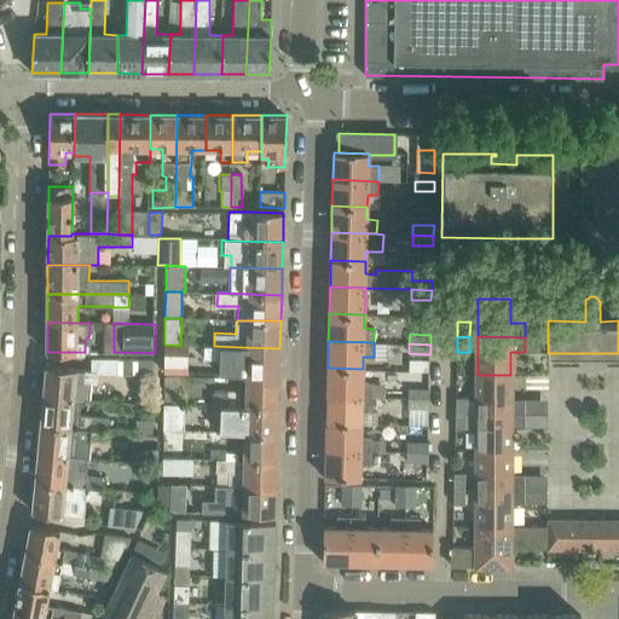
[(165,356),(165,372),(189,372),(189,346),(184,346),(180,346),(165,345),(165,356)]
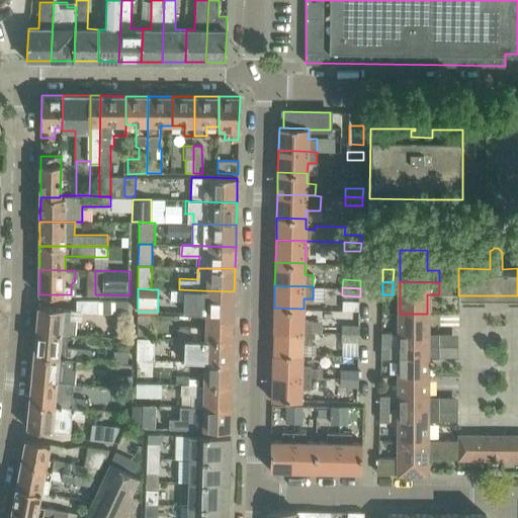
[(170,289),(170,300),(183,300),(182,313),(206,314),(206,315),(234,316),(234,291),(201,290),(179,289),(170,289)]
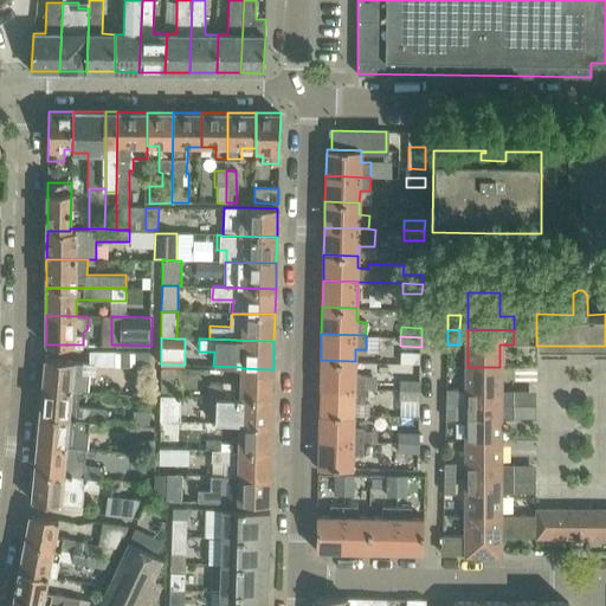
[(149,363),(149,350),(95,350),(94,363),(149,363)]
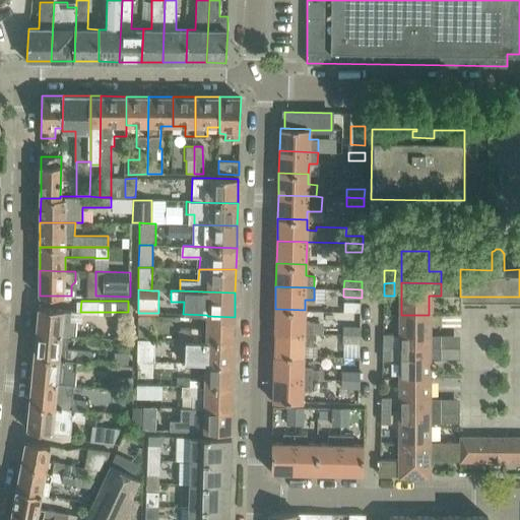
[(71,310),(39,307),(37,332),(69,335),(75,335),(77,323),(69,323),(71,310)]
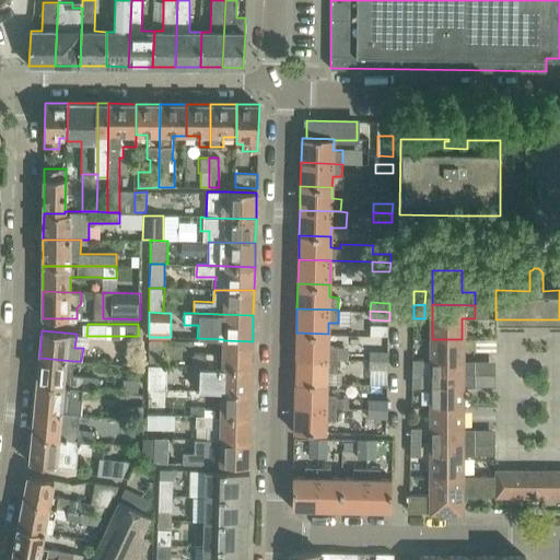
[(296,333),(295,357),(337,358),(337,345),(328,345),(328,334),(296,333)]
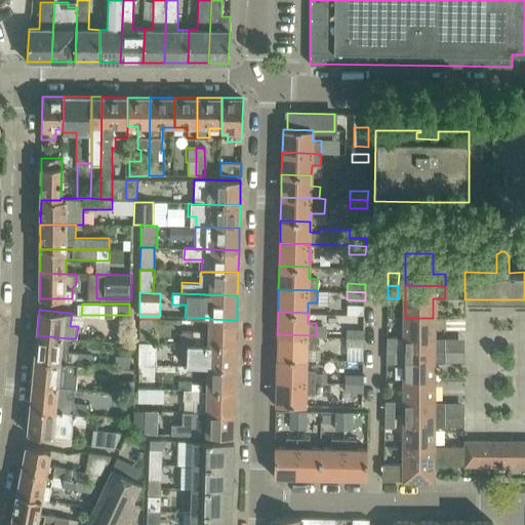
[(405,350),(445,350),(445,337),(433,337),(433,318),(405,318),(405,350)]
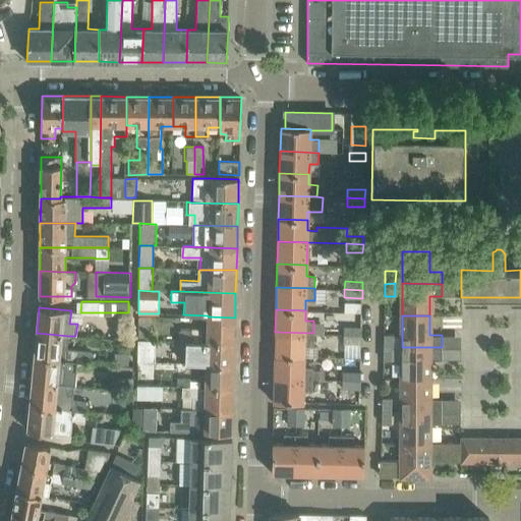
[(138,316),(137,341),(151,341),(151,317),(138,316)]
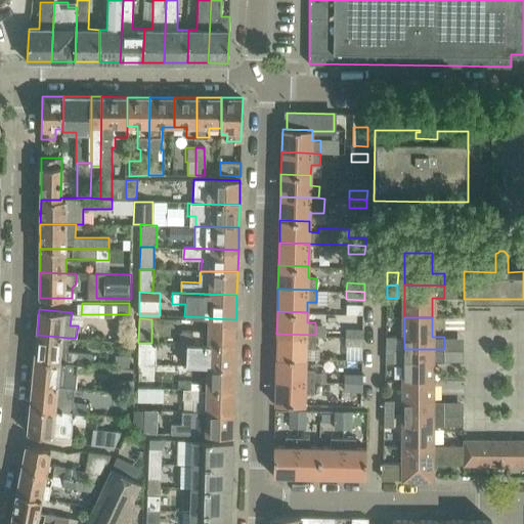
[(180,332),(180,343),(187,343),(235,345),(236,319),(209,318),(208,333),(180,332)]
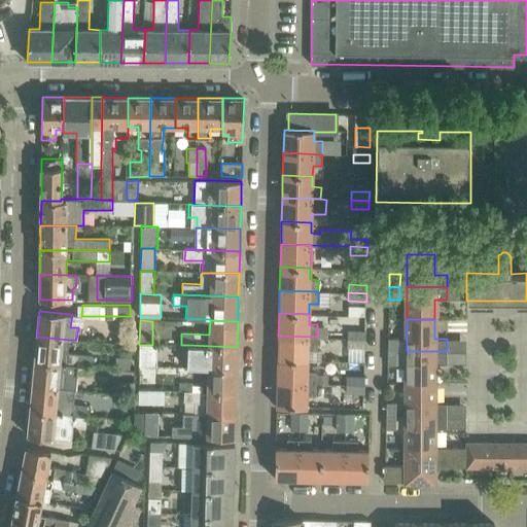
[(317,337),(278,336),(278,358),(308,359),(308,349),(317,349),(317,337)]
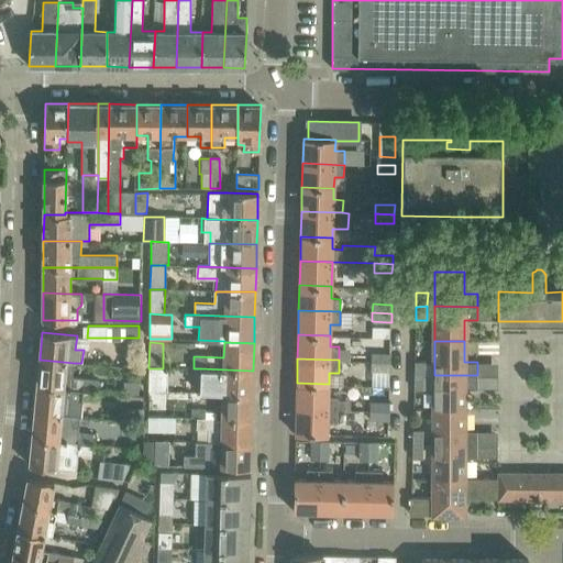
[(40,360),(37,386),(97,392),(98,381),(74,378),(75,363),(40,360)]
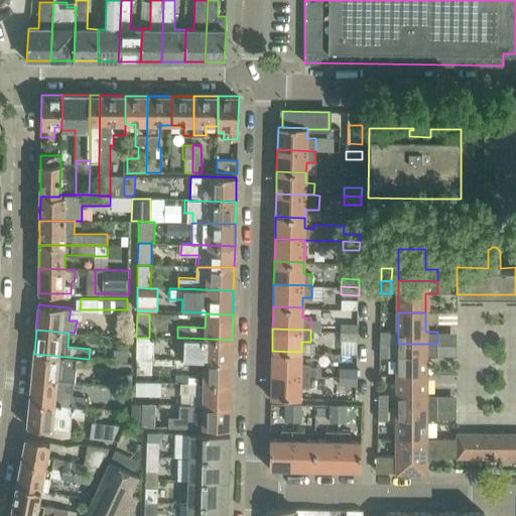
[(339,331),(339,340),(357,340),(357,331),(339,331)]
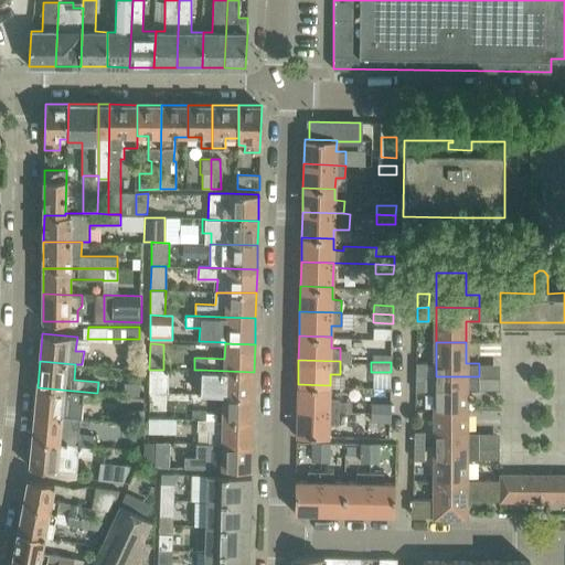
[(416,362),(416,376),(426,376),(427,362),(416,362)]
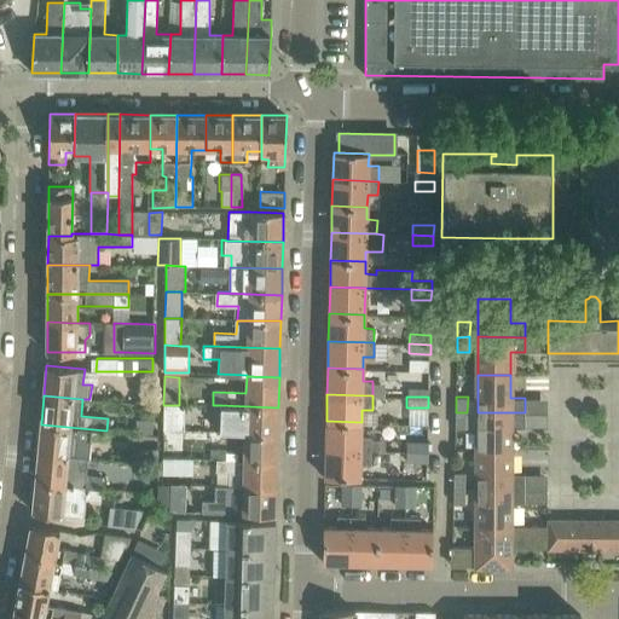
[(183,405),(179,405),(163,405),(163,429),(183,431),(183,405)]
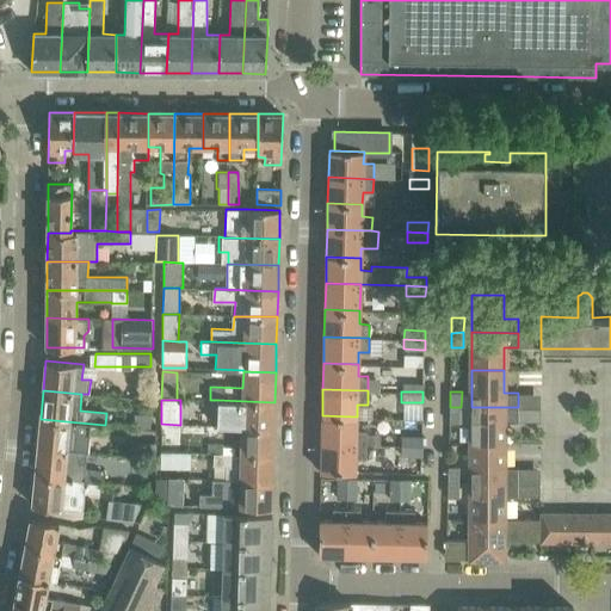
[(218,400),(217,426),(242,427),(275,429),(275,402),(218,400)]
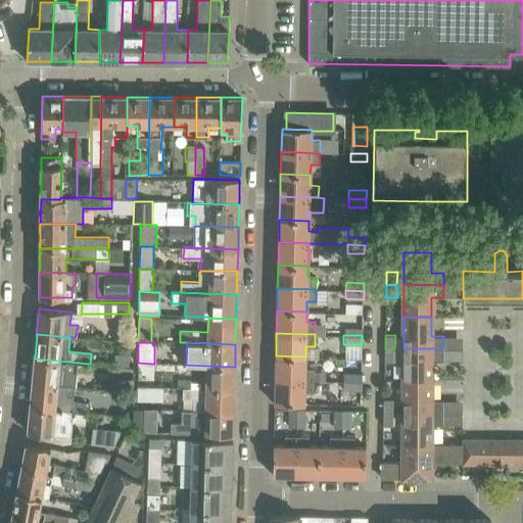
[(394,362),(394,348),(385,348),(384,362),(394,362)]
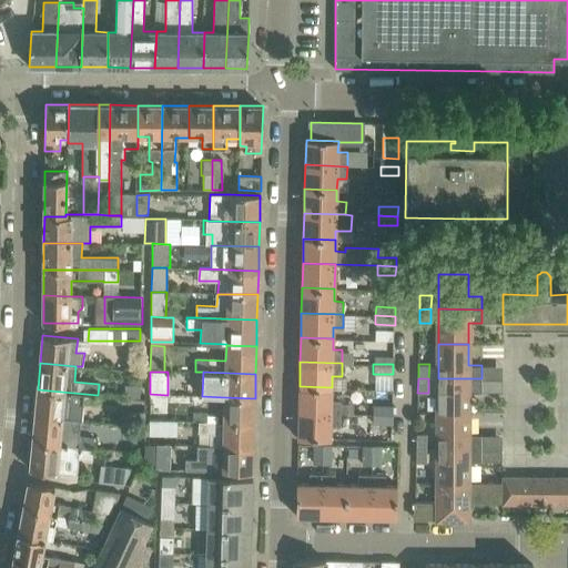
[(438,413),(467,414),(467,392),(480,392),(482,378),(438,378),(438,413)]
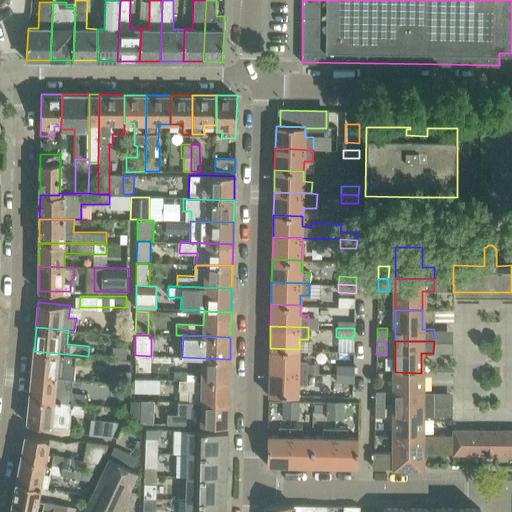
[(126,346),(113,346),(113,356),(126,356),(126,346)]
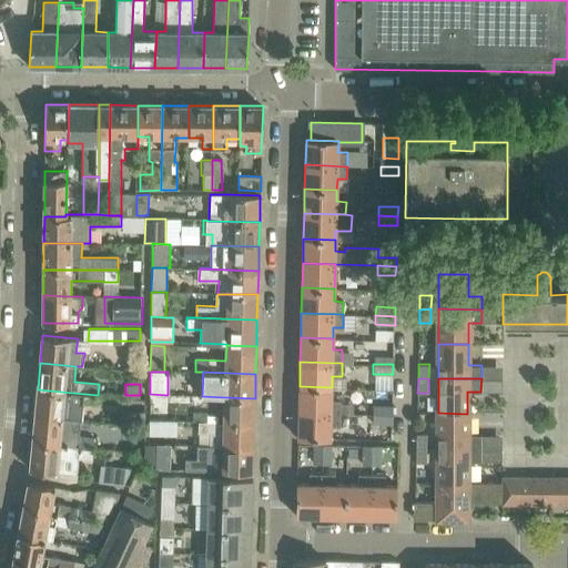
[(300,386),(298,412),(341,413),(341,399),(331,399),(332,387),(300,386)]
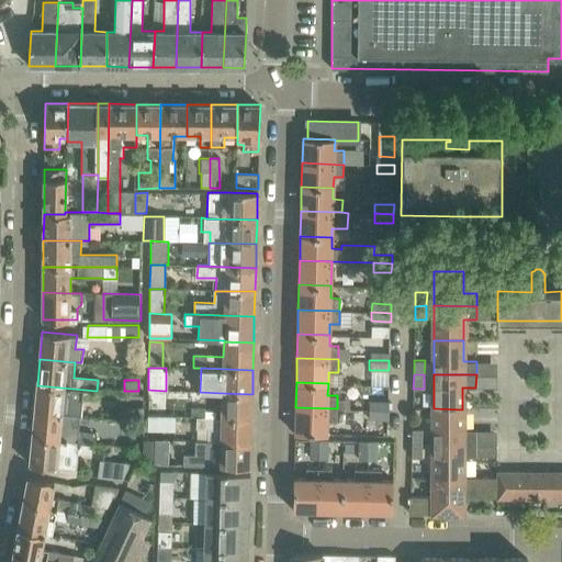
[(35,407),(34,412),(81,416),(82,402),(96,404),(97,391),(37,385),(35,407)]
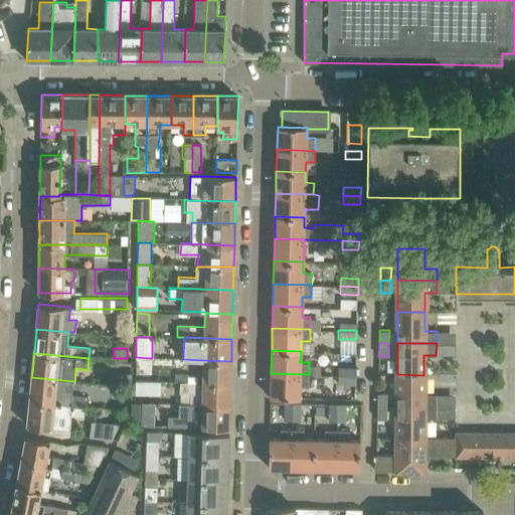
[(230,383),(231,361),(204,360),(203,370),(198,370),(197,382),(230,383)]
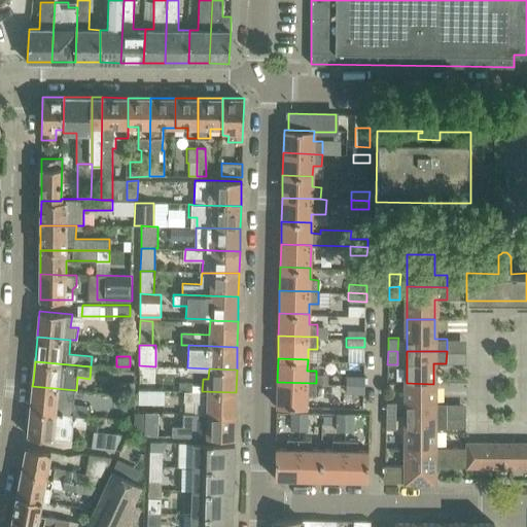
[(183,391),(191,391),(191,380),(179,380),(179,391),(183,391)]
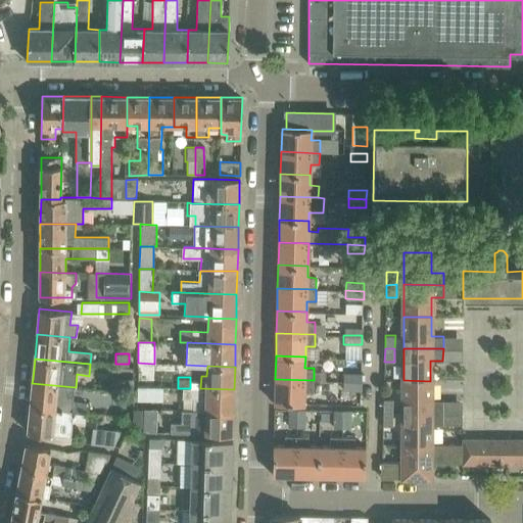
[(275,379),(274,403),(304,405),(304,391),(313,392),(314,380),(275,379)]
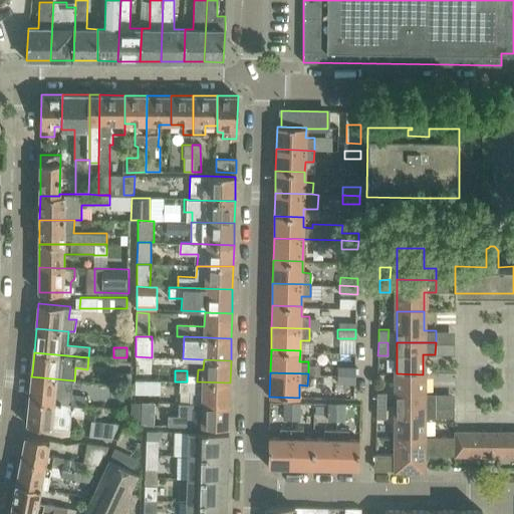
[(313,373),(313,388),(322,388),(323,373),(313,373)]
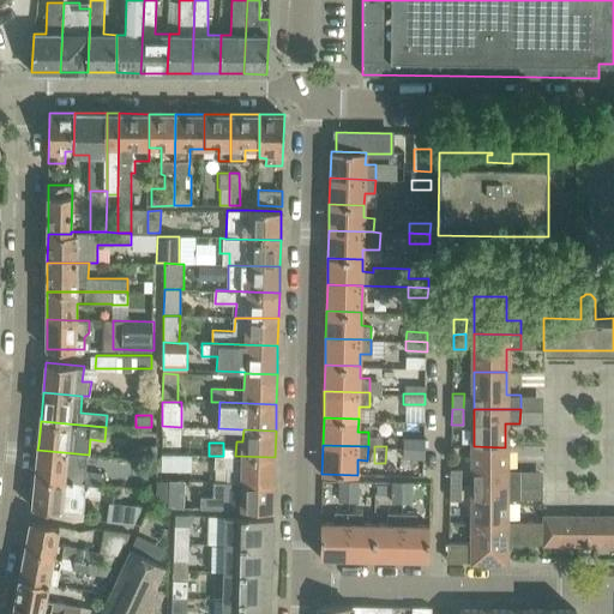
[(403,458),(423,458),(423,447),(403,446),(403,458)]
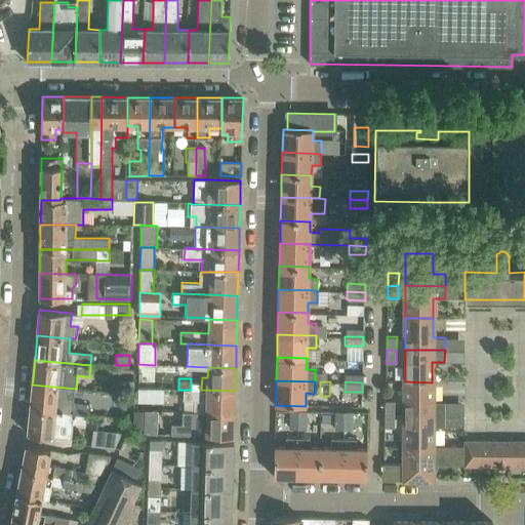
[(405,414),(444,414),(444,402),(432,402),(432,382),(405,381),(405,414)]
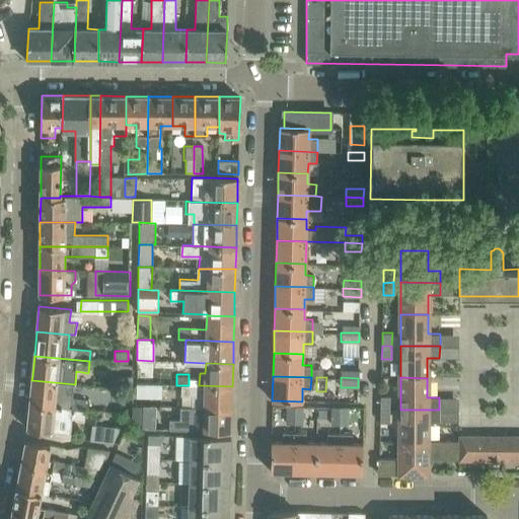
[(31,380),(29,404),(62,408),(74,409),(84,411),(85,399),(74,398),(75,384),(31,380)]
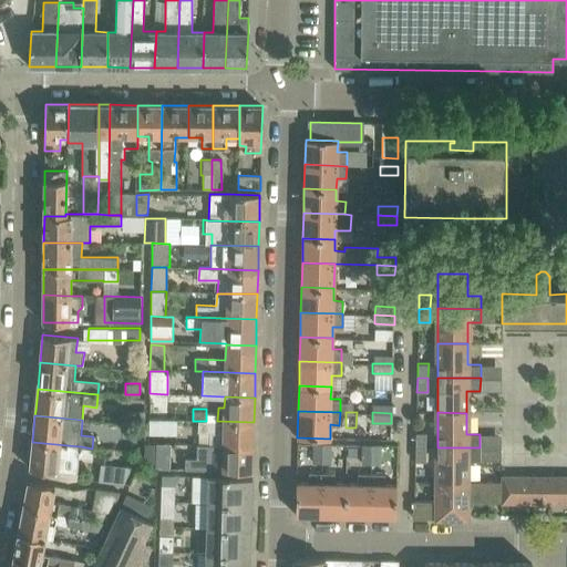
[(176,420),(162,419),(150,419),(150,434),(175,435),(176,420)]
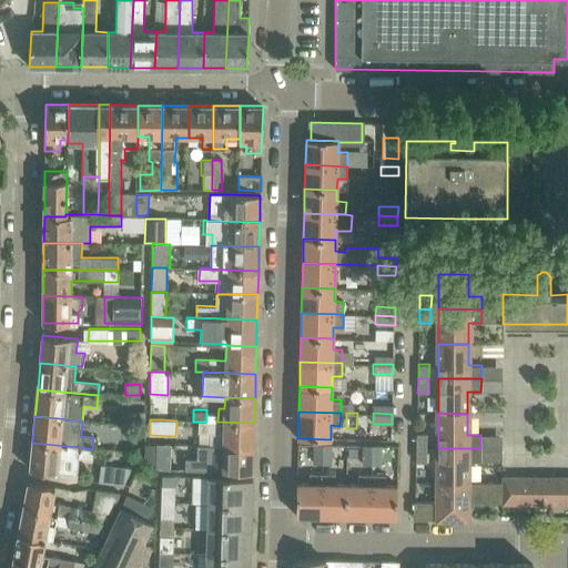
[(198,422),(196,433),(211,434),(211,446),(253,448),(254,423),(217,422),(206,422),(198,422)]
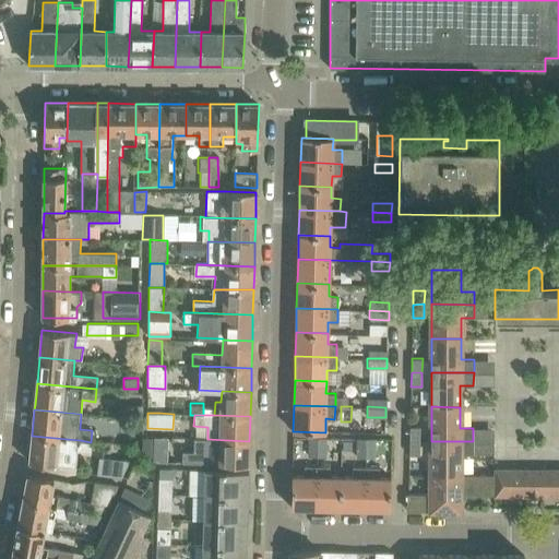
[(409,427),(409,441),(420,441),(420,427),(409,427)]
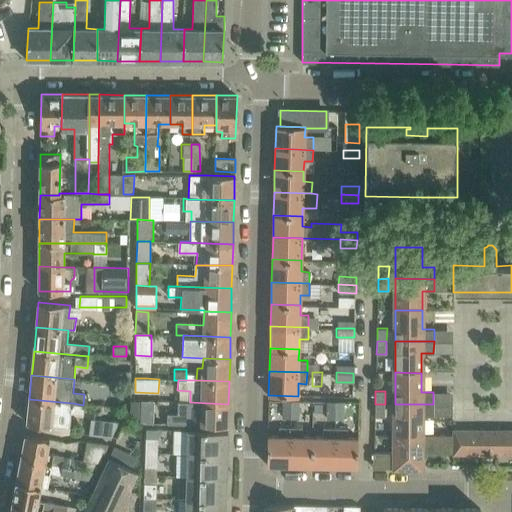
[(29,399),(27,423),(28,423),(53,425),(56,425),(57,412),(82,414),(83,405),(73,403),(61,402),(29,399)]
